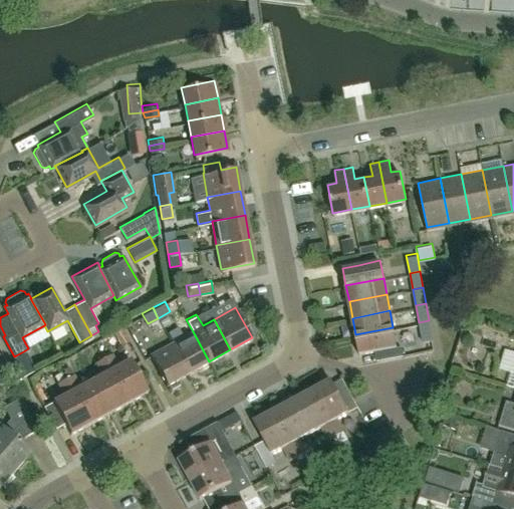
[(433,338),(429,320),(419,322),(422,339),(433,338)]
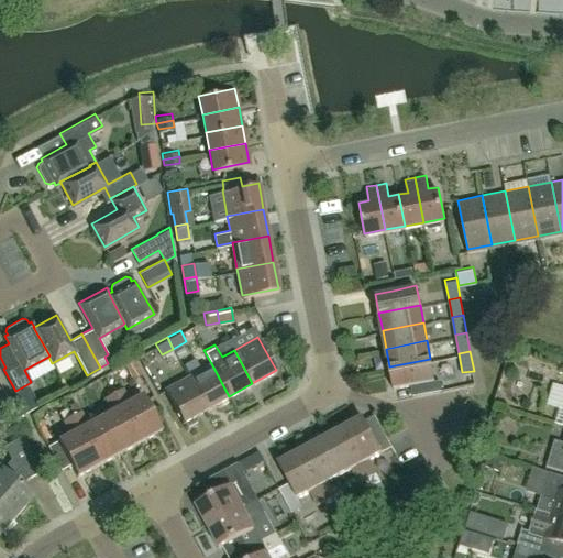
[(132,376),(141,371),(133,357),(124,361),(132,376)]
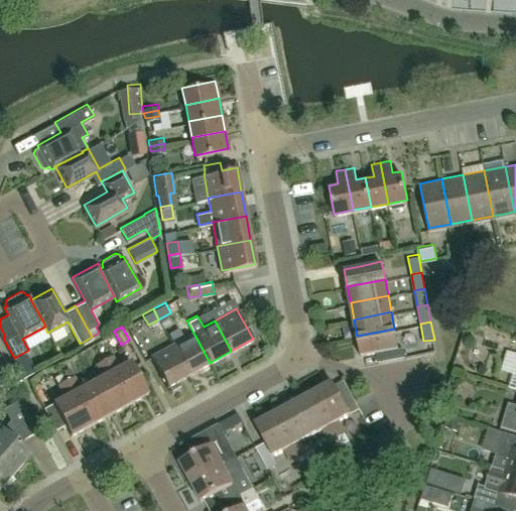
[(397,346),(394,329),(357,336),(360,353),(376,350),(397,346)]
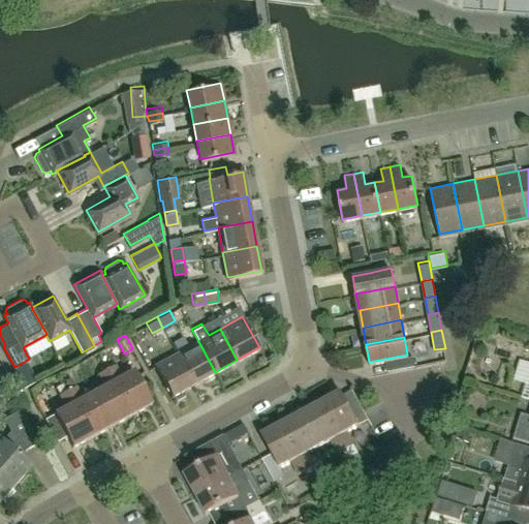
[(198,341),(177,352),(193,383),(215,372),(198,341)]
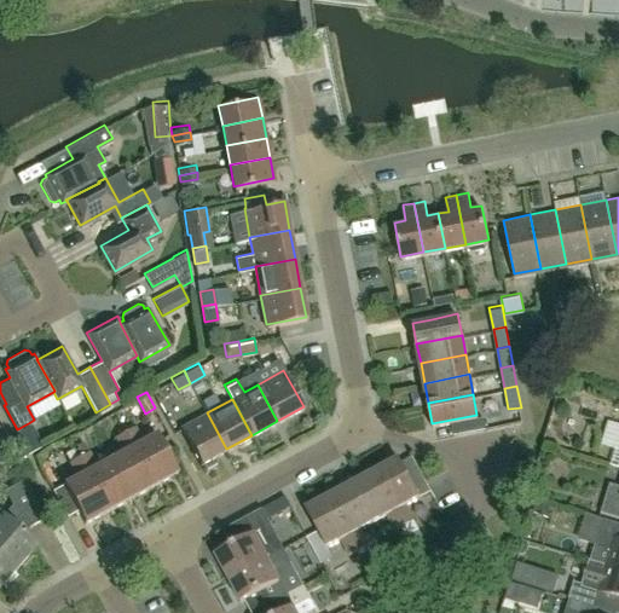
[(226,449),(207,412),(180,427),(200,463),(226,449)]
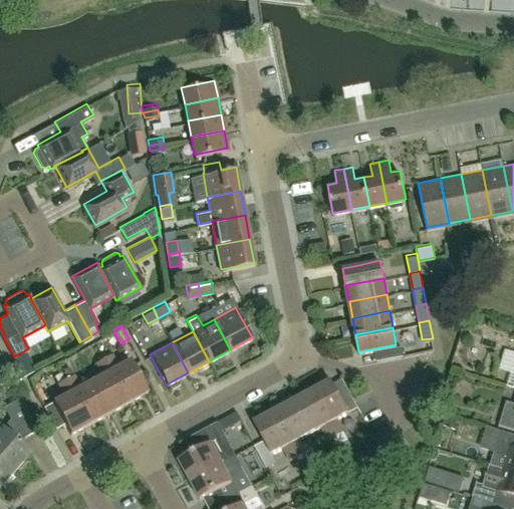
[(111,352),(103,357),(126,401),(147,391),(130,358),(117,364),(111,352)]
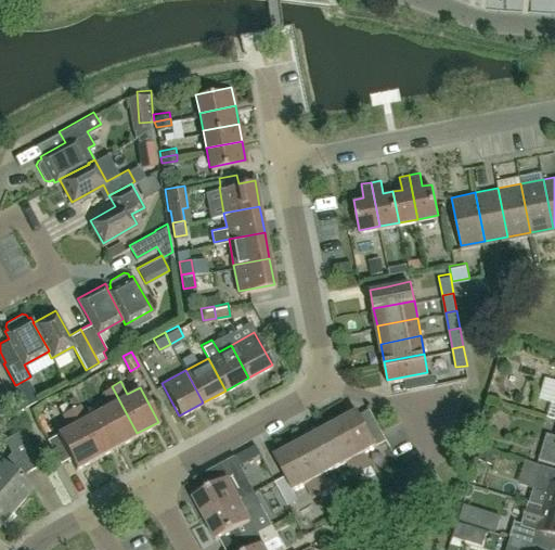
[(116,445),(137,433),(112,386),(104,389),(111,404),(98,410),(116,445)]
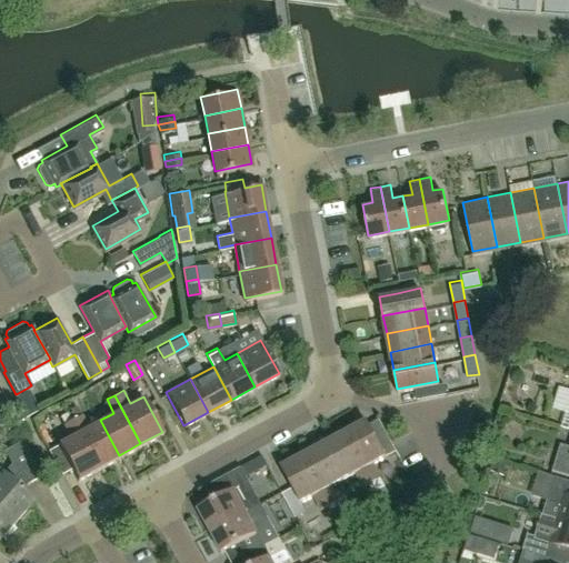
[(99,466),(119,455),(100,420),(88,426),(80,412),(72,418),(99,466)]
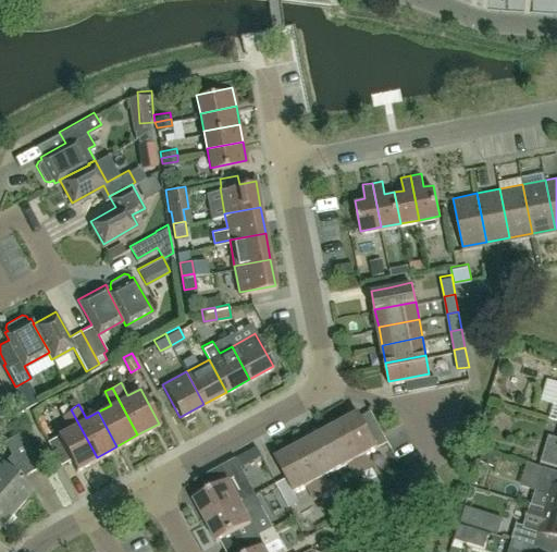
[(71,409),(62,414),(70,427),(57,434),(75,468),(97,457),(71,409)]
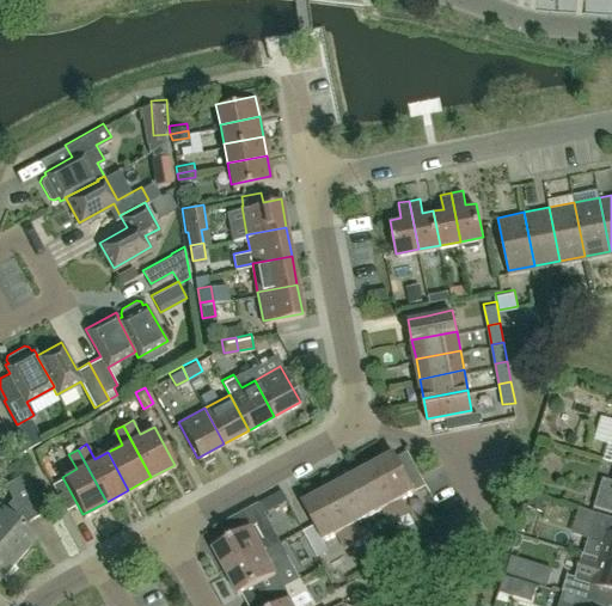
[(401,496),(415,488),(393,450),(371,463),(399,515),(408,531),(415,544),(424,539),(409,510),(408,510),(401,496)]
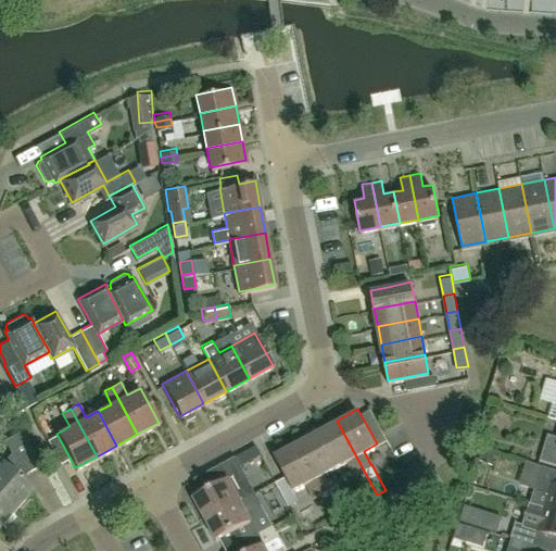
[(354,474),(363,468),(337,421),(316,433),(335,466),(346,460),(354,474)]
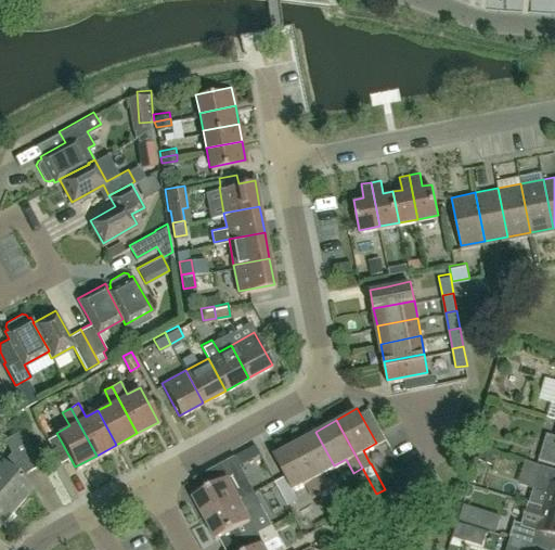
[(3,438),(10,451),(0,461),(0,495),(13,507),(30,487),(18,476),(24,470),(38,462),(21,430),(3,438)]
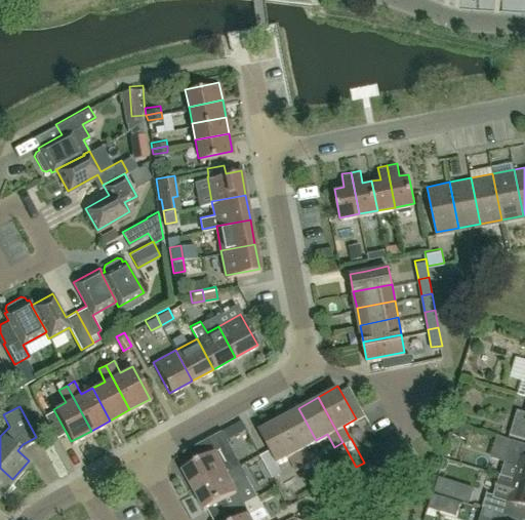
[(298,408),(279,418),(304,464),(312,460),(305,447),(316,440),(298,408)]
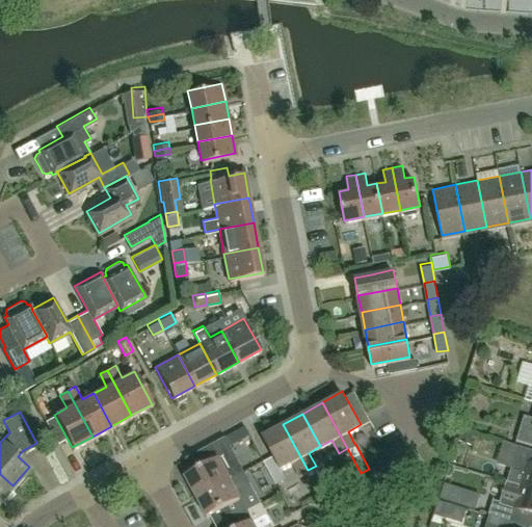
[(531,416),(524,414),(516,439),(531,443),(531,416)]
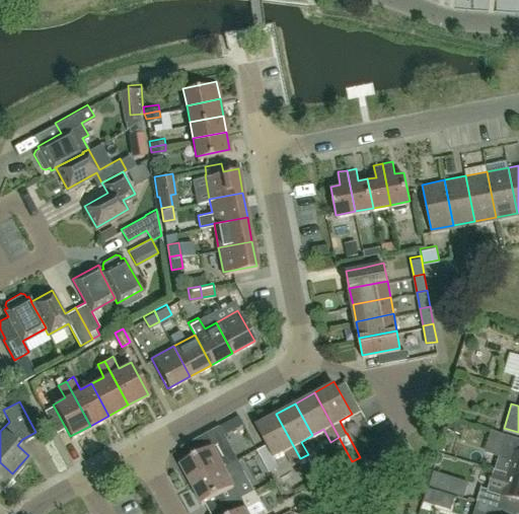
[(292,462),(300,458),(276,414),(255,425),(266,442),(274,456),(285,450),(292,462)]
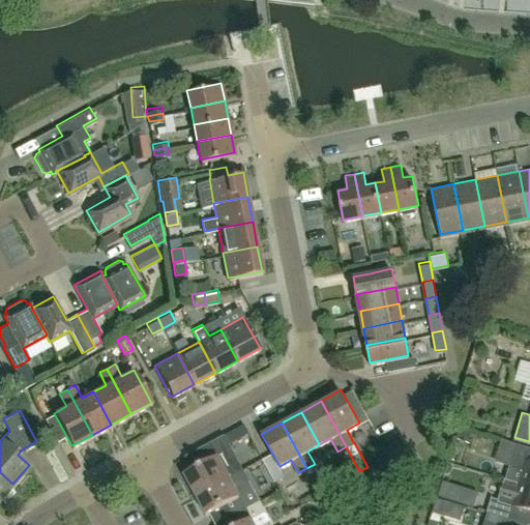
[(249,470),(268,462),(251,424),(232,432),(249,470)]
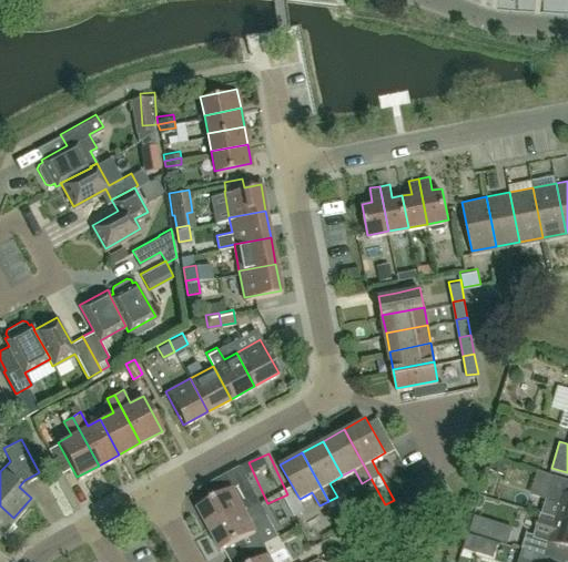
[(198,508),(210,529),(259,502),(253,491),(254,490),(242,469),(219,481),(225,493),(198,508)]
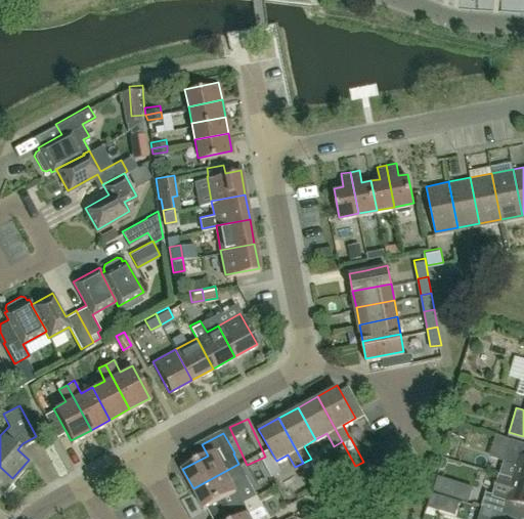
[(523,440),(512,437),(508,450),(505,460),(504,460),(499,473),(514,477),(514,475),(523,478),(523,440)]
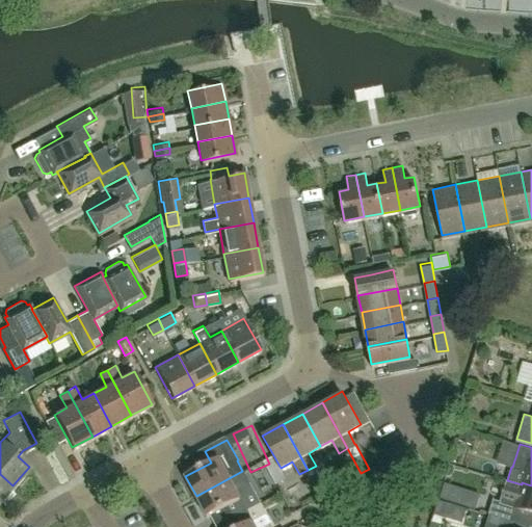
[(361,473),(354,462),(346,466),(352,477),(361,473)]
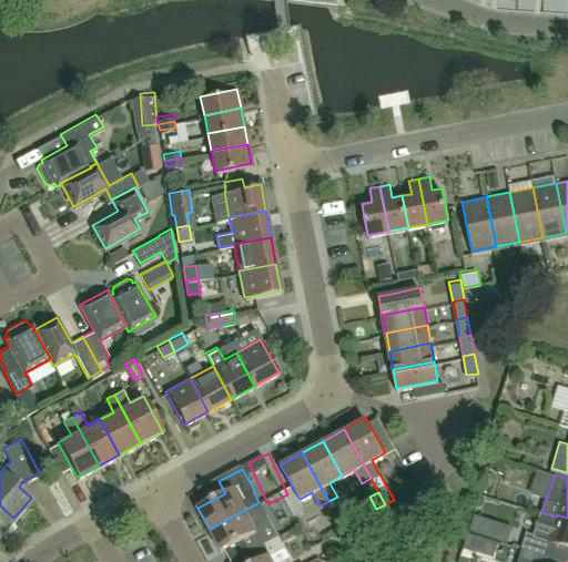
[(259,502),(210,529),(221,551),(249,535),(255,548),(279,534),(267,514),(266,514),(259,502)]
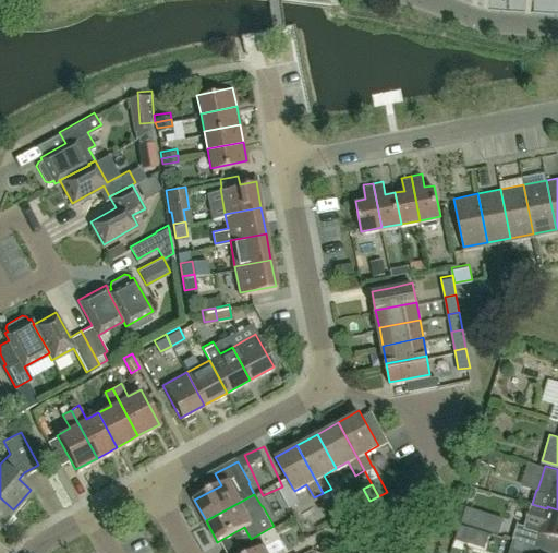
[(0,524),(13,509),(0,497),(0,524)]
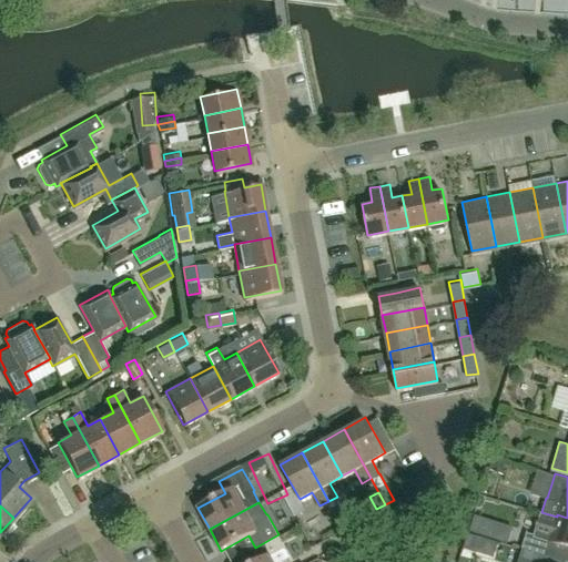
[(541,512),(538,524),(535,534),(526,532),(521,545),(523,545),(556,557),(559,558),(564,542),(567,543),(567,518),(557,514),(557,517),(541,512)]
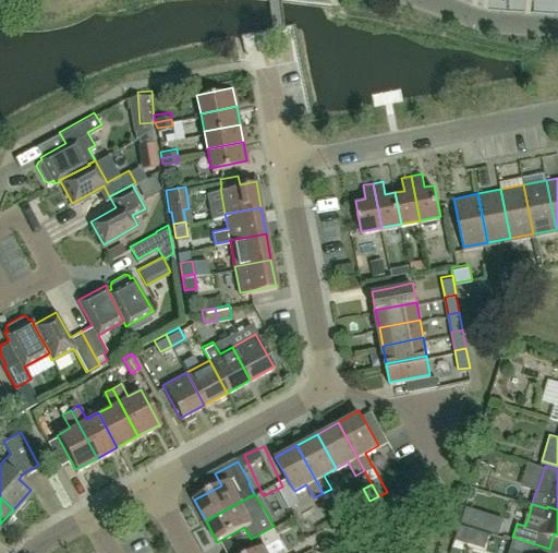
[(251,552),(274,552),(284,547),(274,526),(251,539),(256,550),(251,552)]
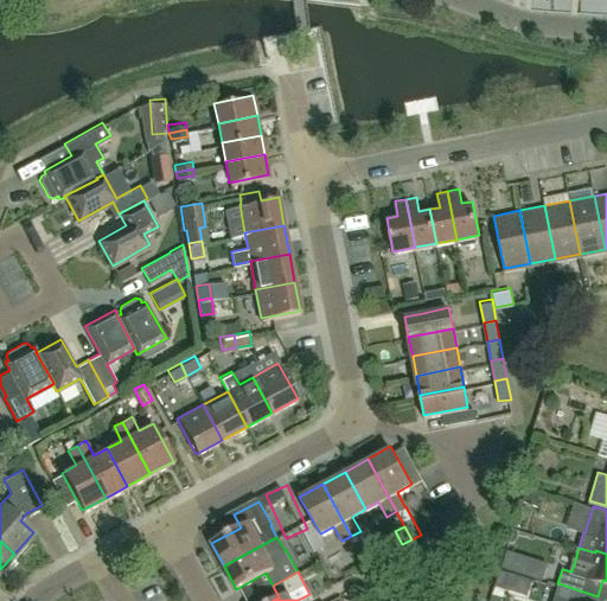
[(512,599),(526,595),(522,577),(508,582),(512,599)]
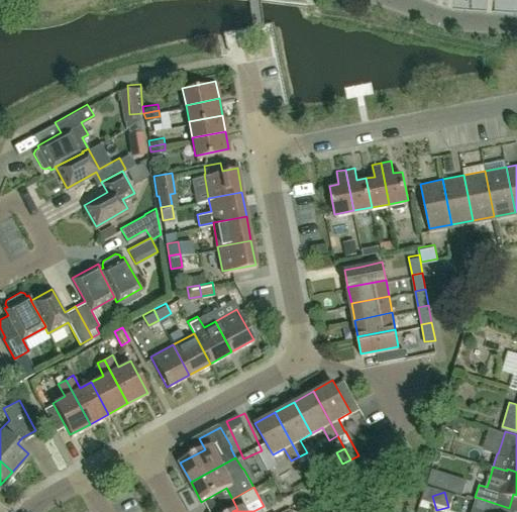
[(504,511),(506,507),(476,497),(471,511),(504,511)]
